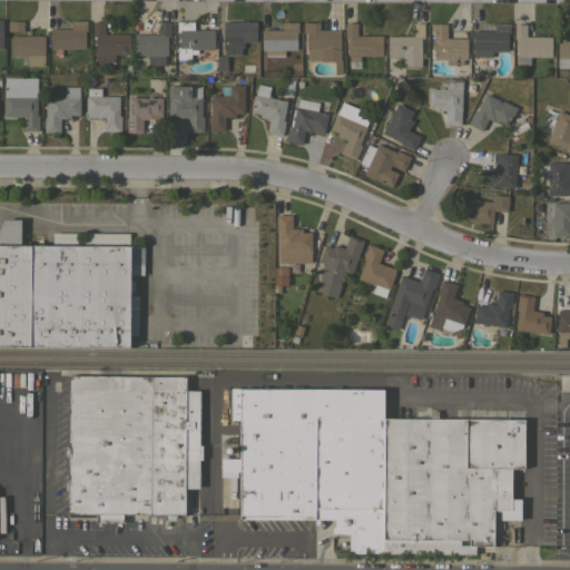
[(50,49),(50,29),(71,29),(71,20),(87,20),(87,31),(85,31),(85,48),(55,48),(50,49)]
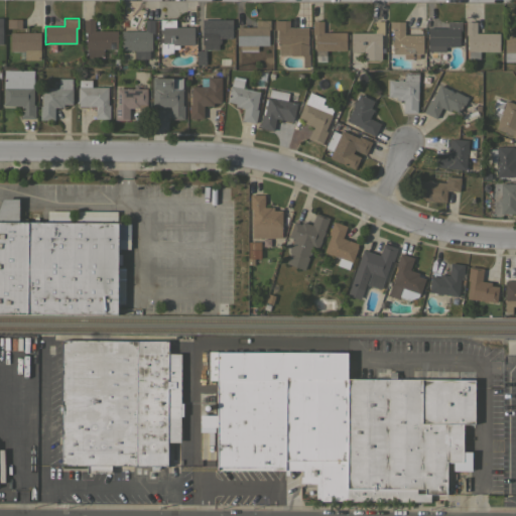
[(21,19),(21,28),(6,28),(7,19),(21,19)]
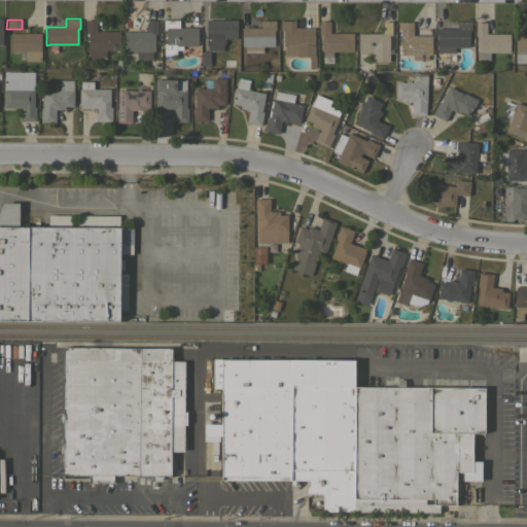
[(119,31),(119,49),(105,49),(105,59),(88,59),(88,45),(86,45),(86,41),(85,41),(85,20),(96,20),(96,31),(119,31)]
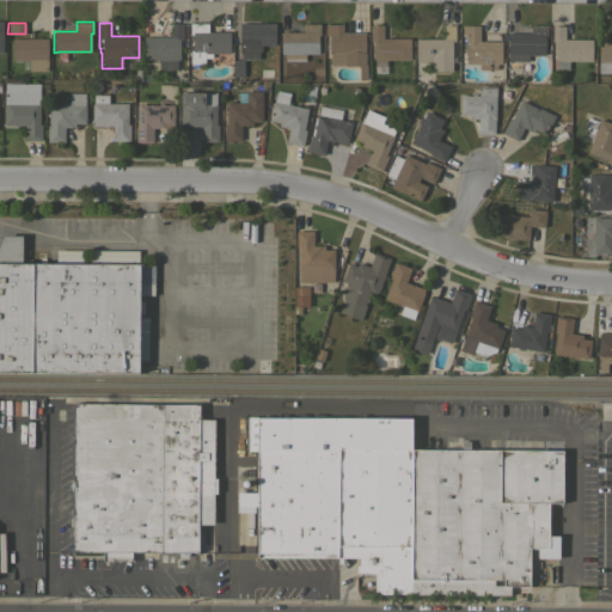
[(171,37),(171,23),(182,23),(182,40),(179,40),(179,60),(177,60),(177,69),(159,69),(159,59),(144,59),(144,37),(171,37)]
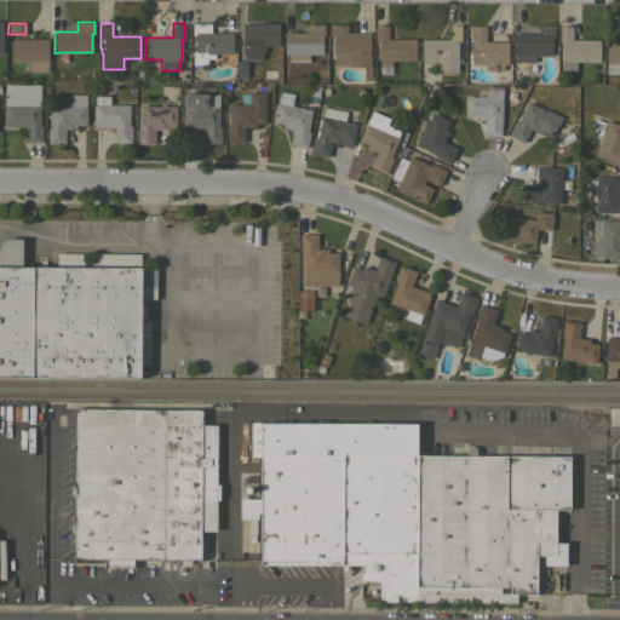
[(195,34),(193,34),(193,23),(210,23),(210,32),(233,32),(233,53),(212,53),(212,57),(207,57),(206,64),(194,64),(194,50),(195,50),(195,40),(195,34)]
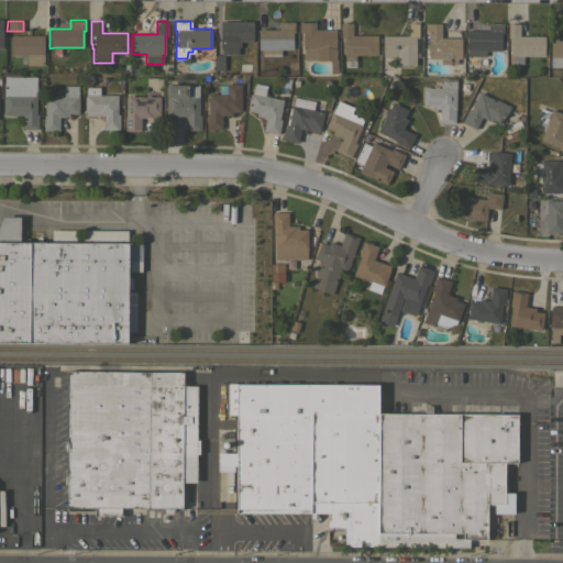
[(238,54),(221,54),(221,48),(220,48),(220,21),(253,21),(253,42),(239,42),(240,43),(240,46),(238,48),(238,54)]
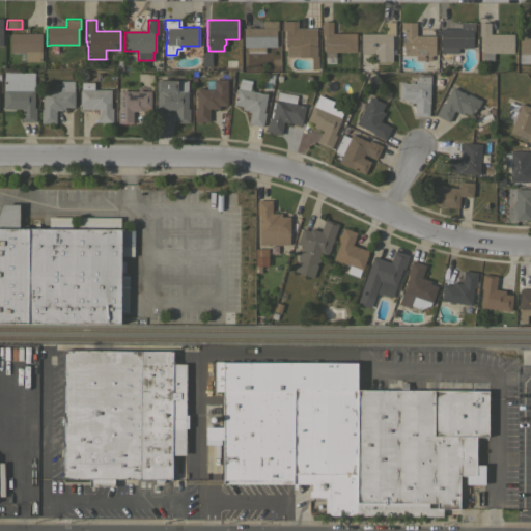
[(276,47),(244,47),(244,28),(263,28),(263,21),(278,21),(278,30),(276,30),(276,47)]
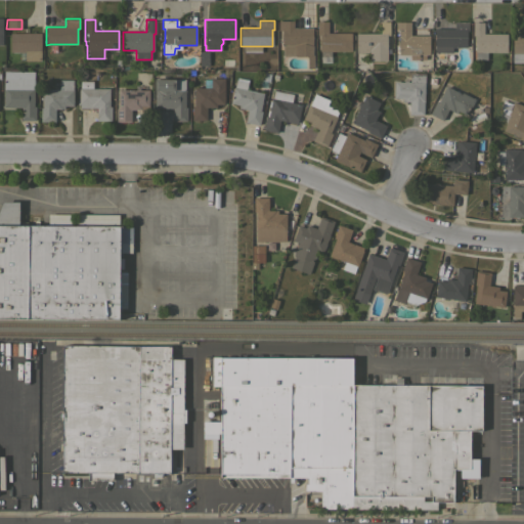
[(312,55),(313,55),(313,69),(307,69),(307,56),(282,56),(282,45),(281,45),(281,30),(278,30),(278,20),(294,20),(294,28),(312,28),(312,55)]
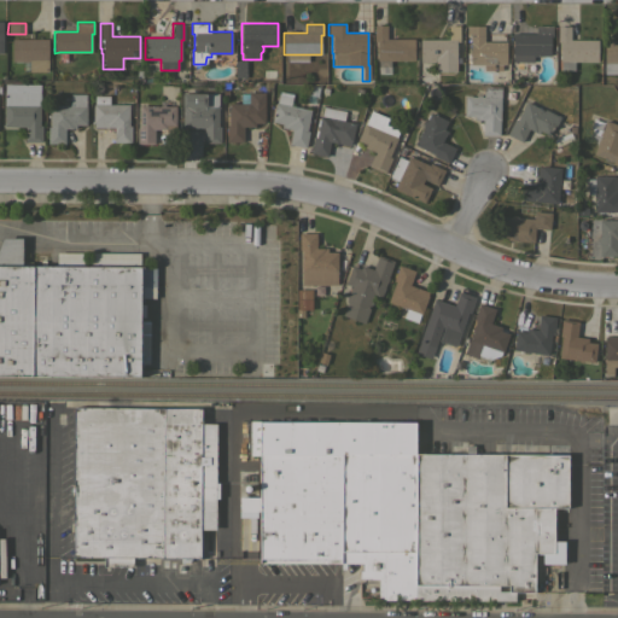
[(455,41),(455,63),(453,65),(453,70),(438,70),(438,66),(437,66),(437,62),(420,62),(420,39),(438,39),(438,40),(448,40),(448,24),(459,24),(459,41),(455,41)]
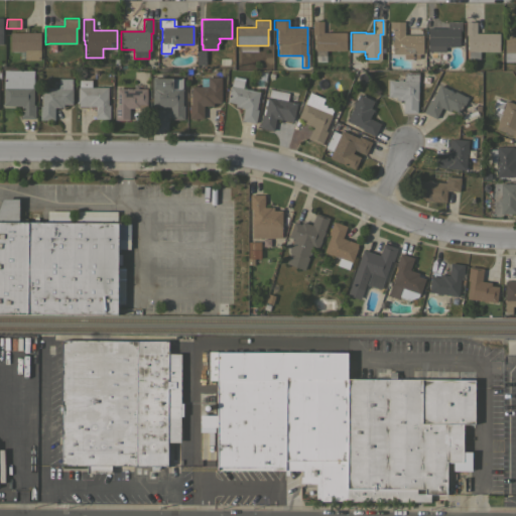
[(326,55),(326,61),(315,61),(315,55),(315,50),(314,50),(314,34),(312,34),(312,21),(323,21),(323,32),(346,32),(346,50),(326,50),(326,55)]
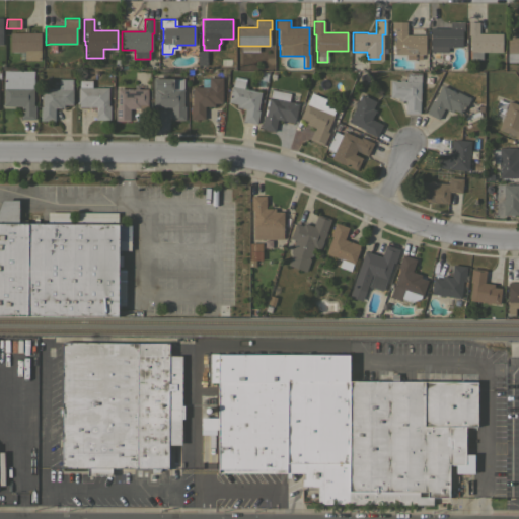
[(425,34),(425,54),(422,54),(422,59),(406,59),(406,54),(394,54),(394,30),(391,30),(391,21),(406,21),(406,34),(425,34)]
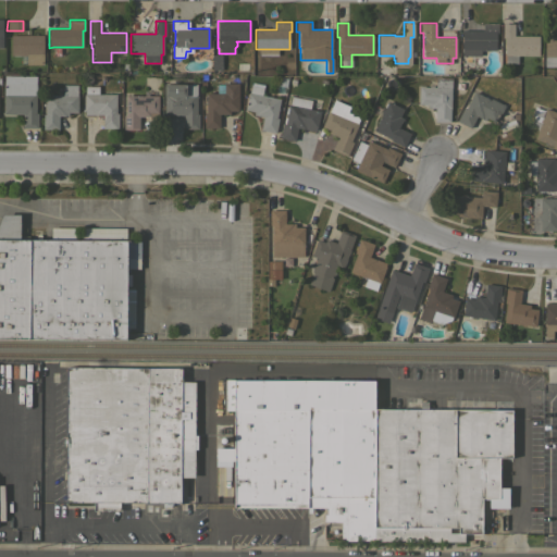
[(482,31),(482,23),(498,23),(497,33),(496,33),(496,50),(481,50),(481,56),(474,56),(474,66),(462,65),(462,56),(461,56),(462,29),(482,31)]
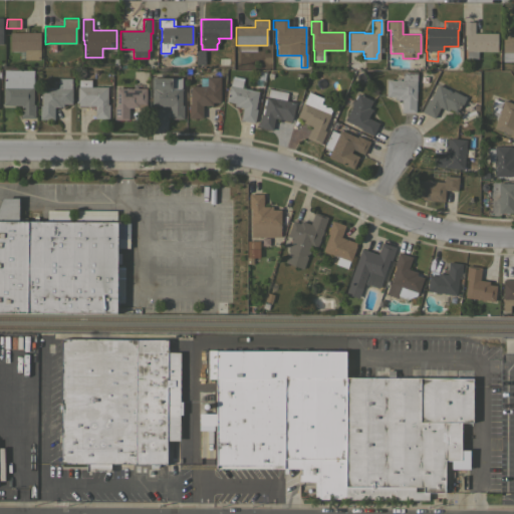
[(477,51),(477,58),(466,58),(466,51),(466,34),(463,34),(463,21),(475,21),(474,33),(497,33),(497,51),(477,51)]
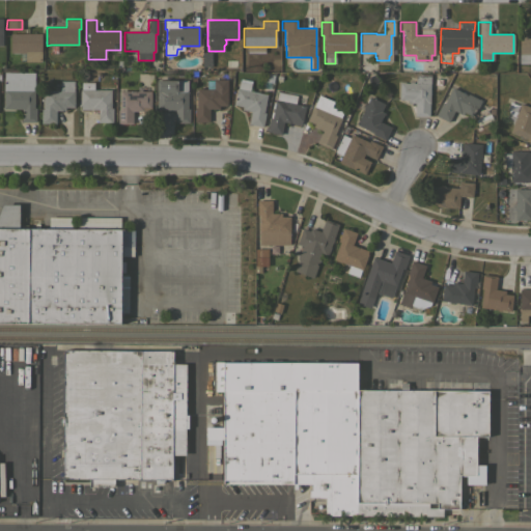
[(42,33),(42,61),(25,61),(25,53),(9,53),(9,33),(42,33)]
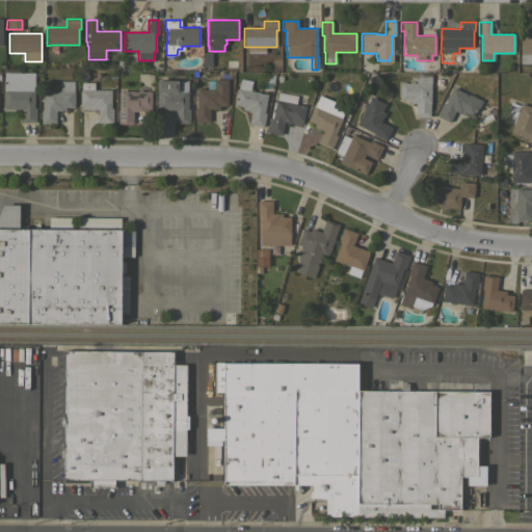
[(531,63),(521,63),(521,34),(531,34),(531,63)]
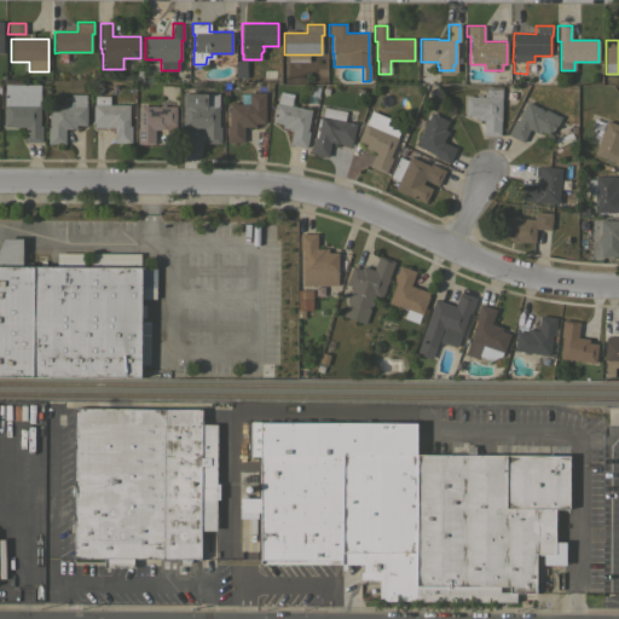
[(247,77),(236,77),(236,61),(247,61),(247,77)]
